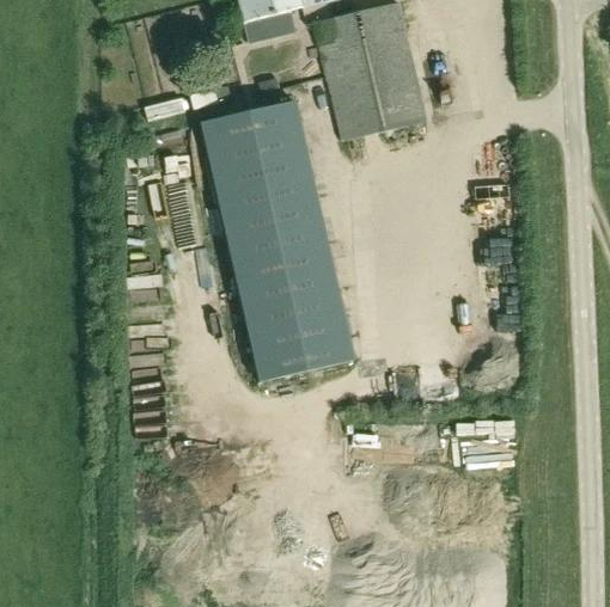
[(237,0),(243,20),(321,0),(237,0)]
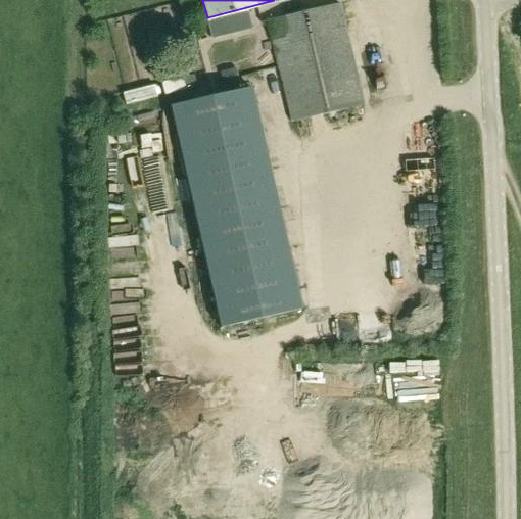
[(270,16),(293,119),(365,101),(341,0),(270,16)]
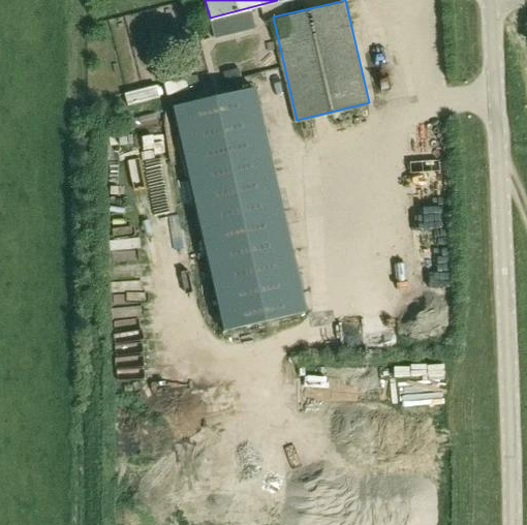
[(224,329),(306,310),(255,87),(174,104),(224,329)]
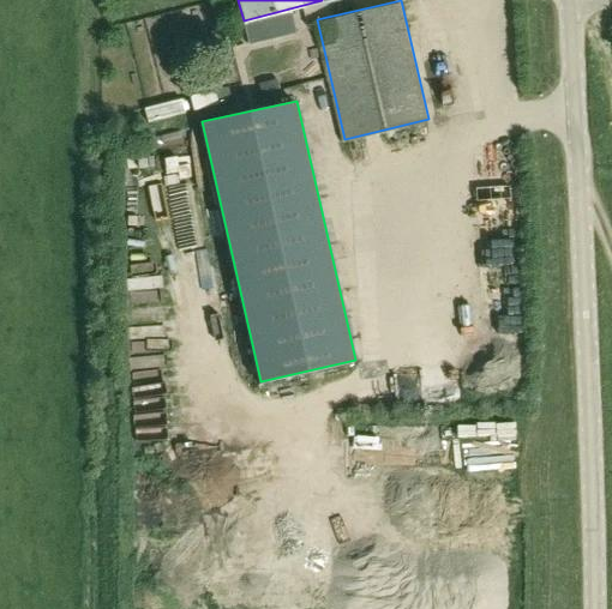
[(382,359),(382,385),(435,386),(436,360),(415,360),(415,348),(399,348),(399,359),(382,359)]
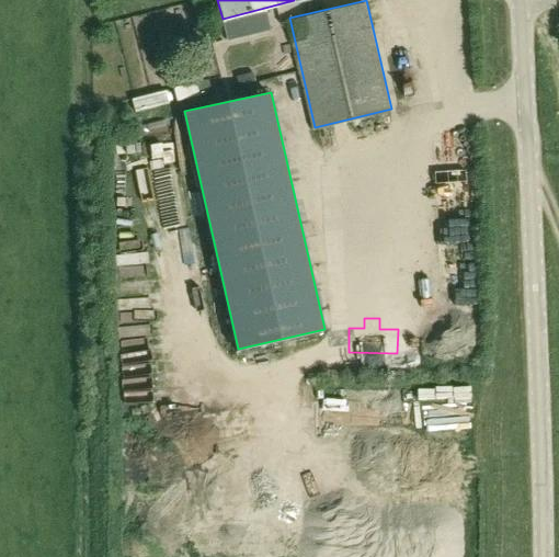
[(442,343),(460,348),(465,328),(447,324),(442,343)]
